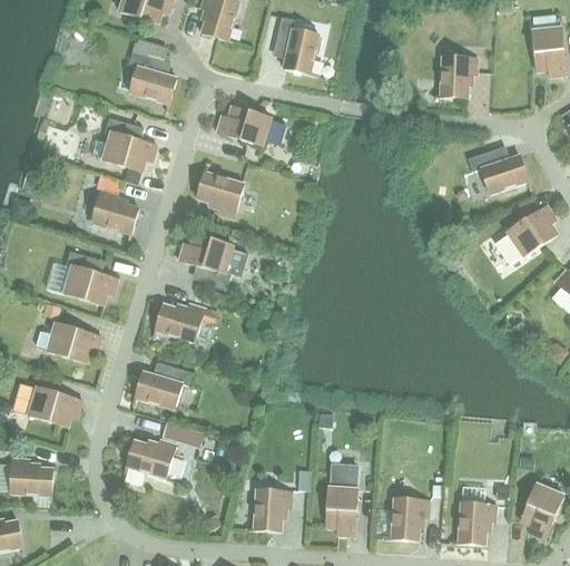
[(168,13),(173,0),(121,0),(119,10),(158,22),(161,11),(168,13)]
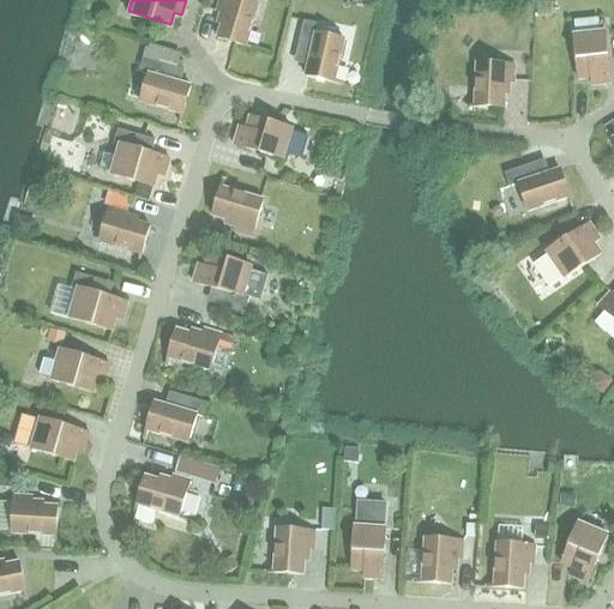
[(224,11),(217,35),(245,43),(258,1),(253,0),(218,0),(216,8),(224,11)]
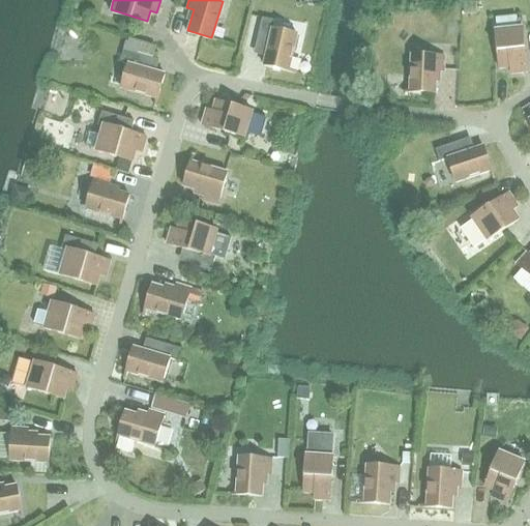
[(261,15),(255,44),(267,47),(263,63),(288,68),(296,31),(271,26),(273,18),(261,15)]
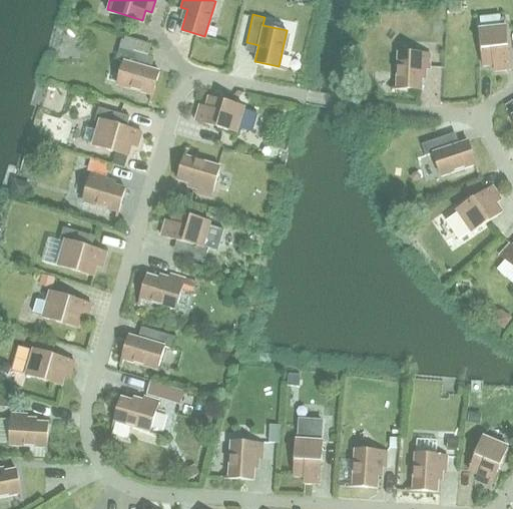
[(478,26),(482,63),(493,62),(494,68),(509,67),(505,24),(478,26)]
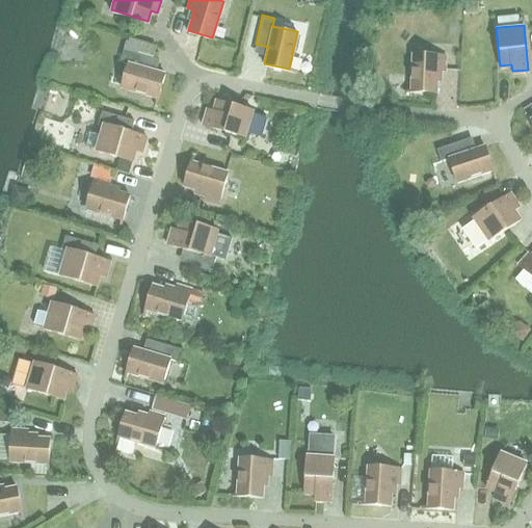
[(124,47),(120,59),(128,61),(121,86),(158,97),(165,72),(155,69),(157,61),(152,60),(153,55),(137,51),(139,44),(126,40),(124,47)]
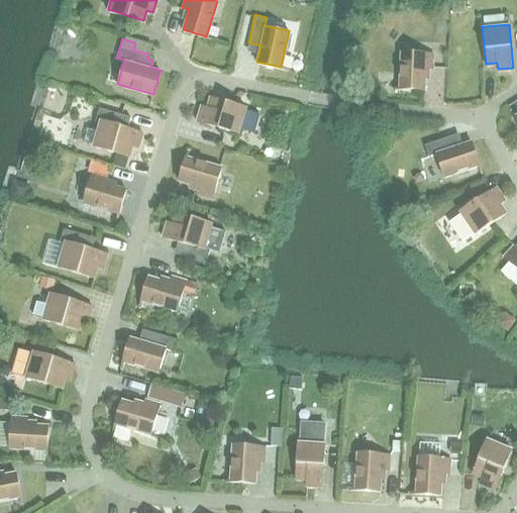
[(433,52),(401,50),(399,88),(424,89),(425,67),(432,67),(433,52)]
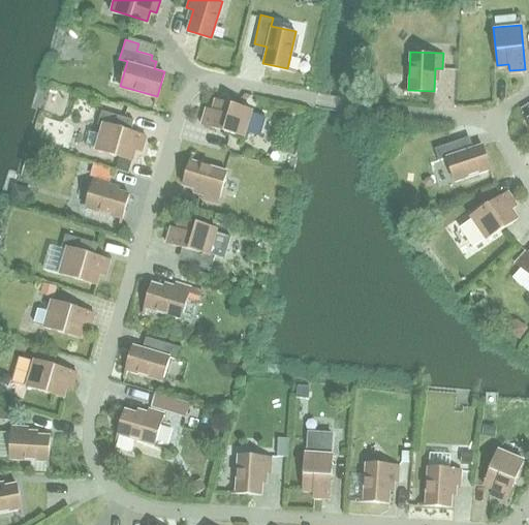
[(258,134),(265,114),(251,110),(251,109),(215,97),(212,109),(206,106),(200,122),(244,134),(245,130),(258,134)]
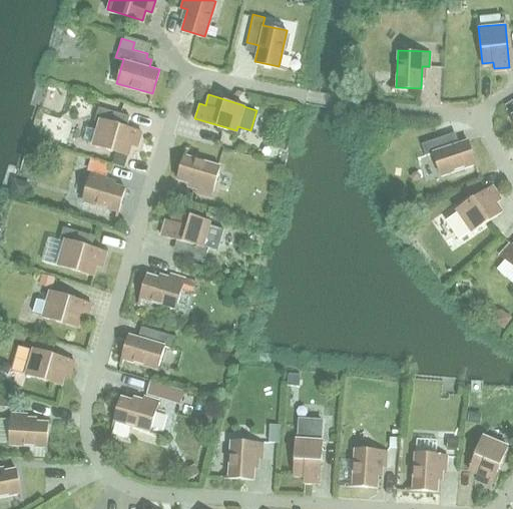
[(124,165),(128,153),(131,143),(137,145),(141,130),(119,123),(123,112),(98,105),(94,118),(99,119),(96,128),(86,125),(82,138),(93,141),(92,143),(115,150),(112,161),(124,165)]
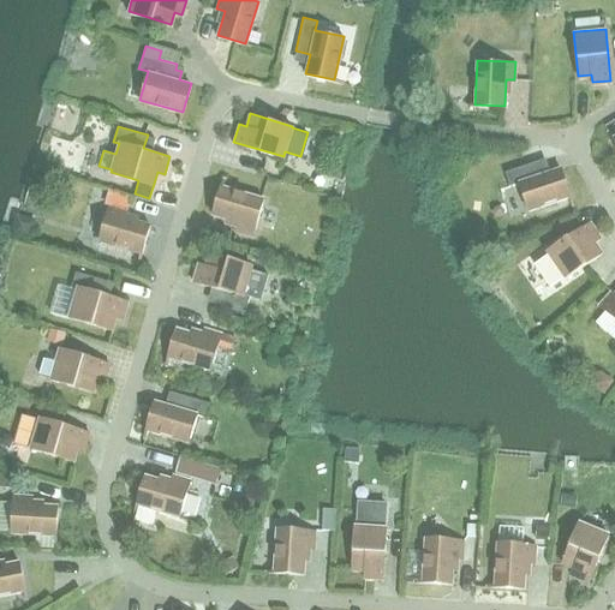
[(538,159),(505,169),(509,184),(519,180),(527,209),(569,195),(560,166),(542,172),(538,159)]
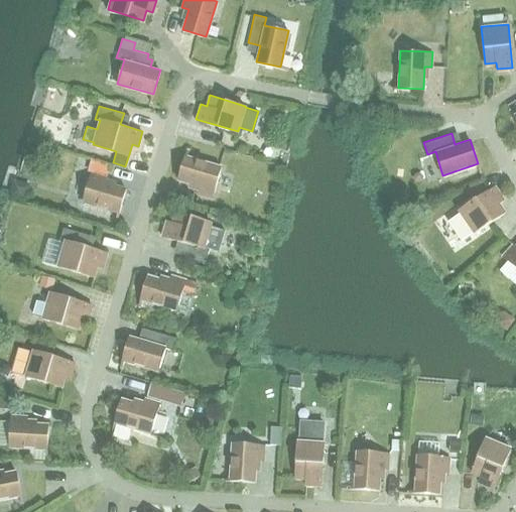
[(197,192),(212,197),(221,165),(185,155),(178,178),(199,184),(197,192)]
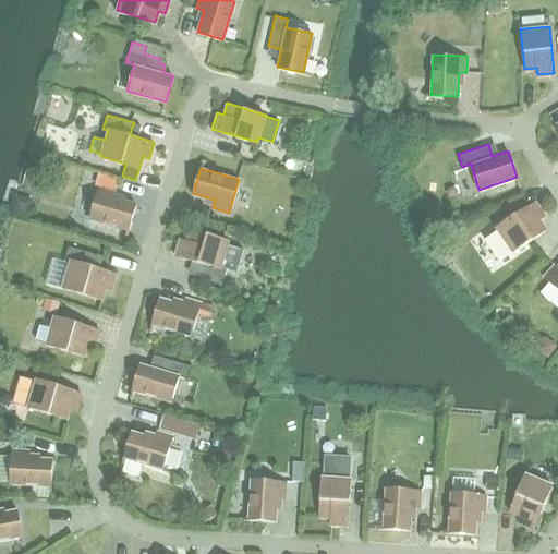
[(99,183),(89,217),(129,228),(136,203),(113,196),(116,189),(99,183)]
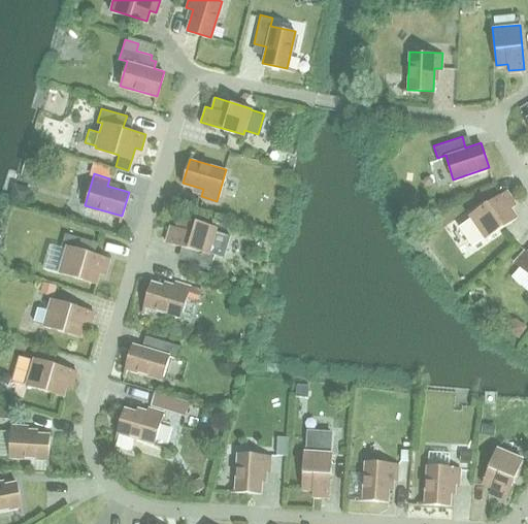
[(506,189),(469,215),(475,224),(466,230),(474,241),(484,235),(485,237),(517,216),(510,206),(516,202),(506,189)]
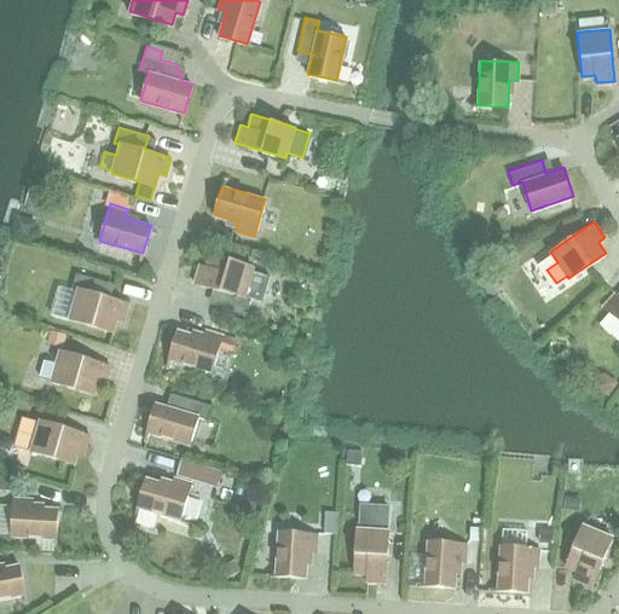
[(258,297),(265,272),(253,268),(253,266),(210,253),(207,265),(200,264),(194,282),(220,289),(217,303),(247,312),(252,296),(258,297)]
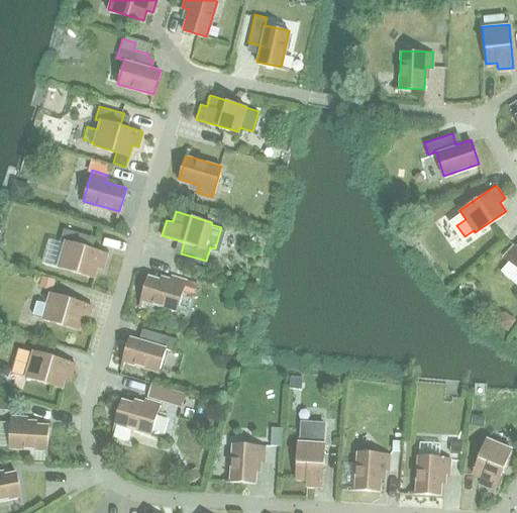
[(89,234),(64,226),(60,240),(65,241),(58,266),(94,276),(97,266),(103,267),(107,251),(85,245),(89,234)]
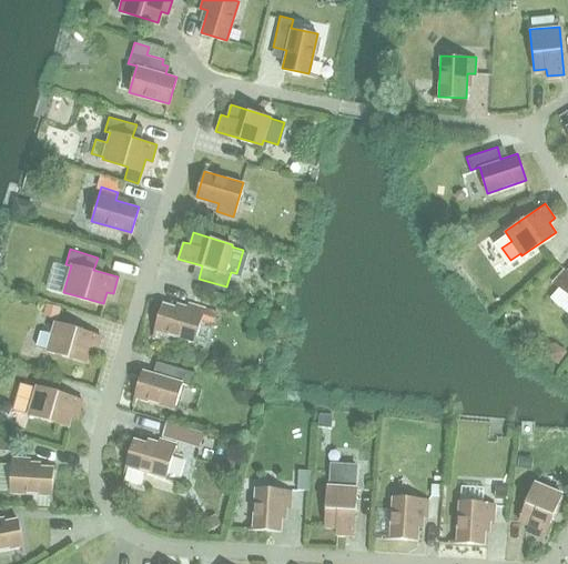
[(567,270),(564,267),(553,280),(567,293),(567,270)]
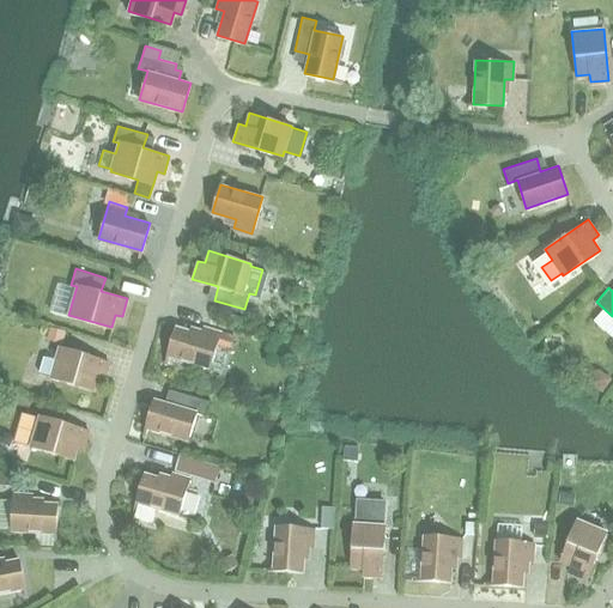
[(48,324),(44,338),(61,342),(65,329),(48,324)]
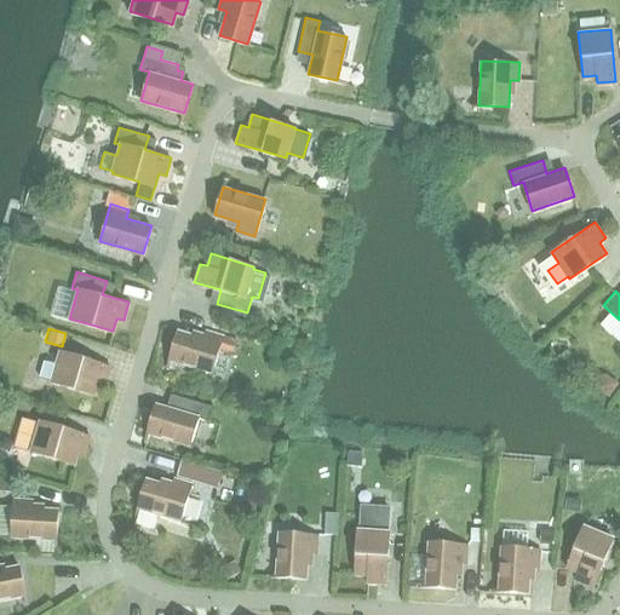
[(202,337),(178,329),(168,358),(212,371),(219,346),(223,334),(205,328),(202,337)]
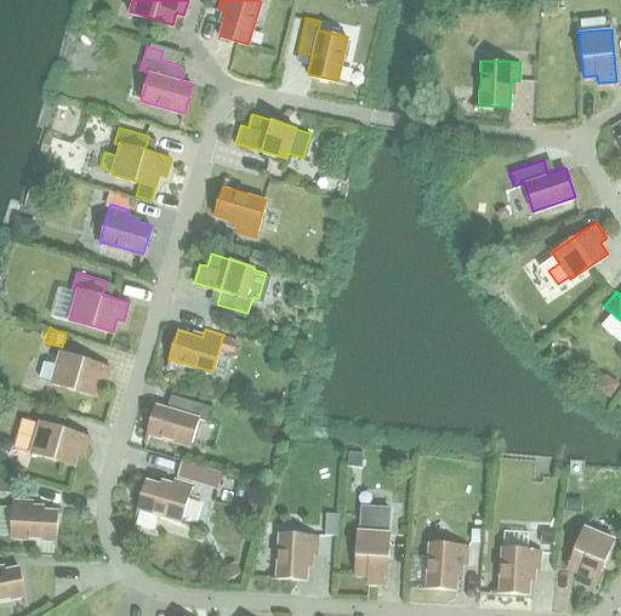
[(223,335),(220,347),(234,352),(238,338),(223,335)]
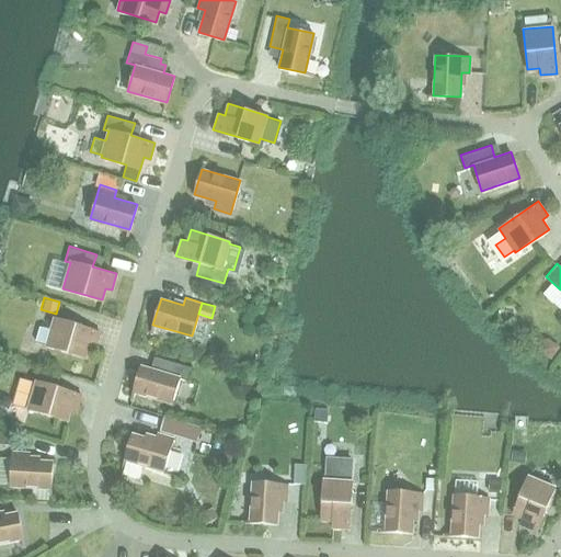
[(100,330),(54,317),(50,328),(39,325),(35,339),(47,342),(46,344),(86,356),(89,344),(95,347),(100,330)]
